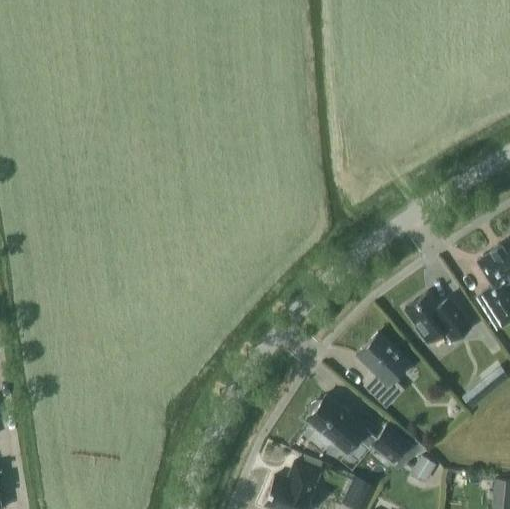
[(494,287),(482,295),(503,327),(509,323),(509,292),(505,285),(509,282),(509,241),(503,246),(501,245),(492,251),(493,253),(478,262),(494,287)]
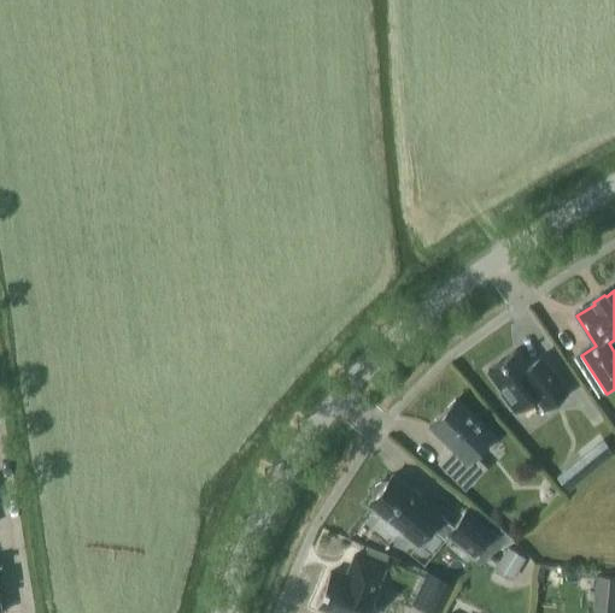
[(517,353),(490,373),(504,394),(503,395),(516,413),(537,399),(546,411),(569,394),(542,357),(528,367),(517,353)]
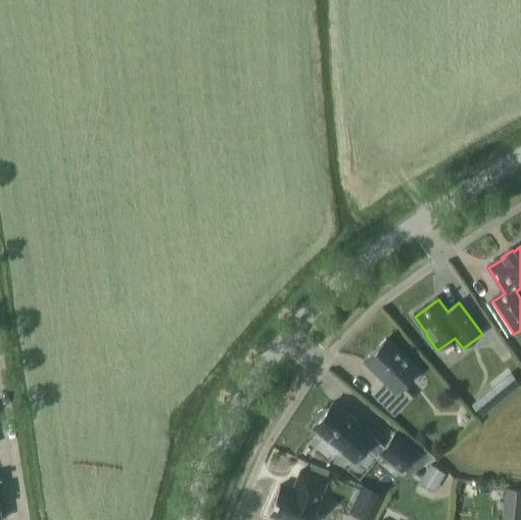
[(388,386),(376,397),(395,416),(413,398),(403,388),(420,371),(387,339),(365,363),(388,386)]
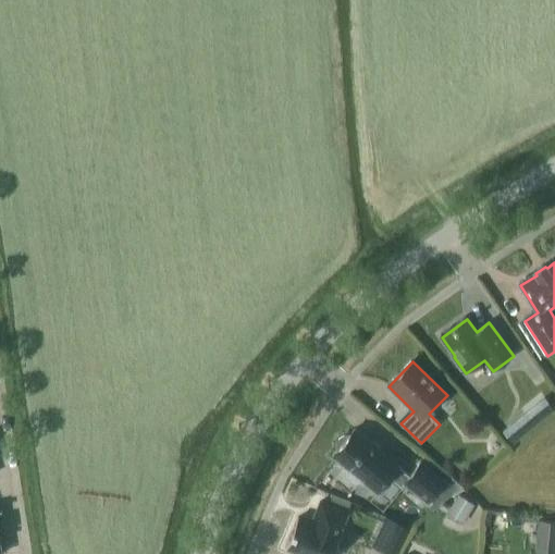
[(503,433),(515,446),(537,428),(526,414),(503,433)]
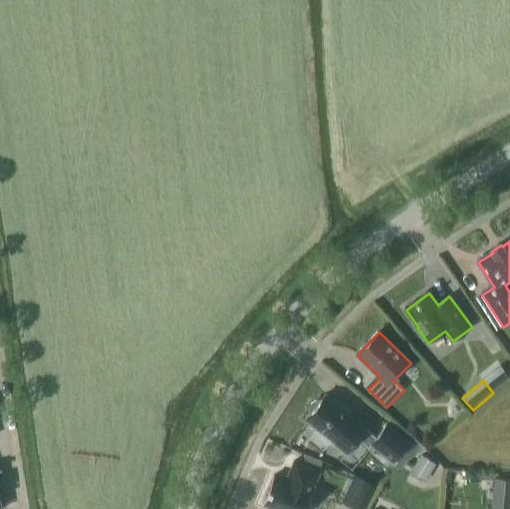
[(331,444),(333,442),(346,454),(358,439),(369,449),(372,445),(393,463),(409,444),(387,426),(377,439),(366,430),(367,429),(327,396),(322,402),(317,402),(313,405),(311,409),(311,414),(306,420),(321,432),(319,434),(320,439),(326,444),(331,444)]
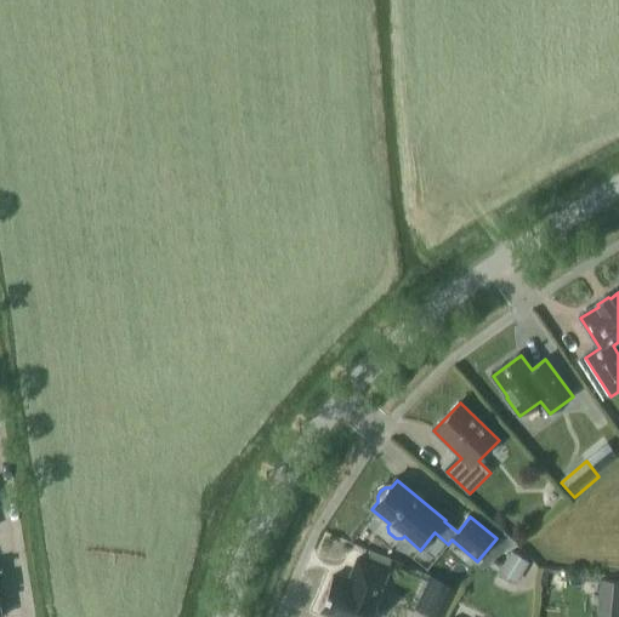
[(505,569),(520,577),(529,563),(514,554),(505,569)]
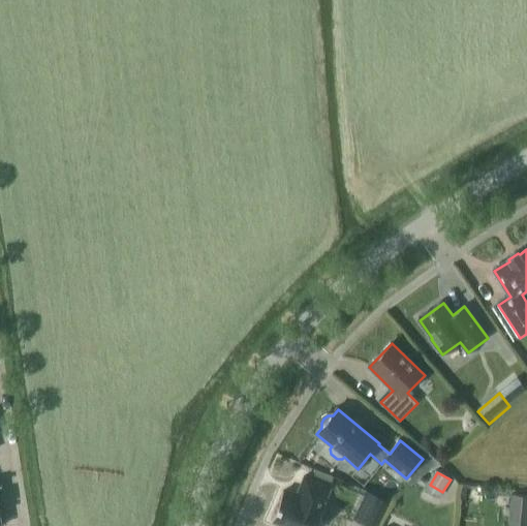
[(284,493),(272,522),(281,525),(317,525),(324,511),(322,509),(331,489),(305,478),(297,498),(284,493)]
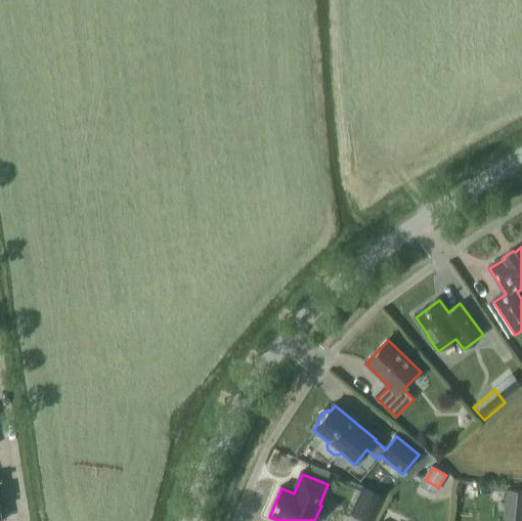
[(465,485),(461,489),(460,495),(464,500),(470,501),(475,496),(475,490),(471,485),(465,485)]
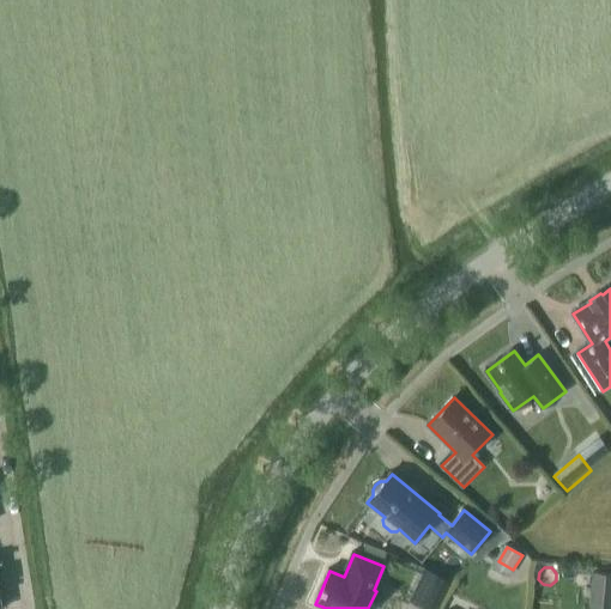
[(437,608),(451,582),(436,574),(421,606),(425,608),(437,608)]
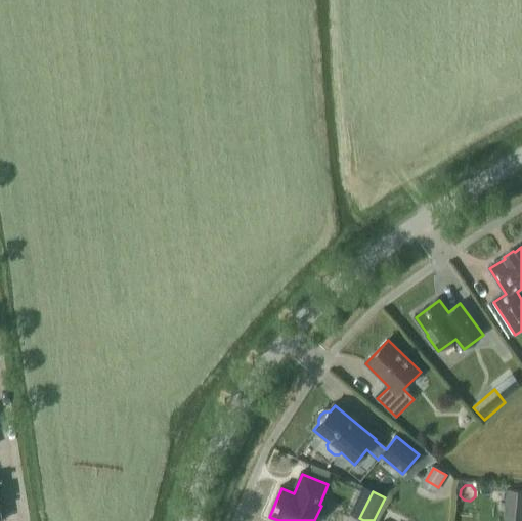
[(521,520),(521,492),(508,491),(506,518),(512,518),(512,520),(521,520)]
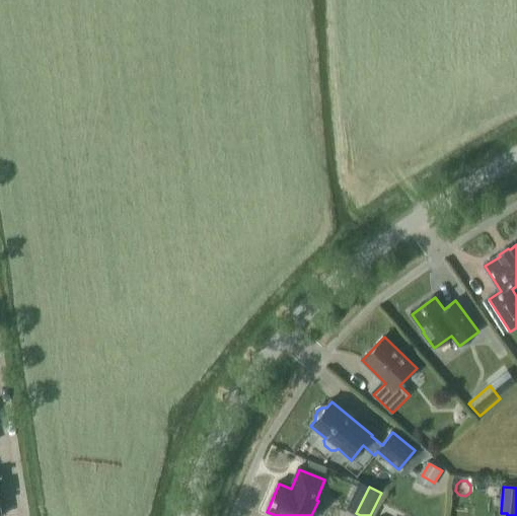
All buildings are outlined.
